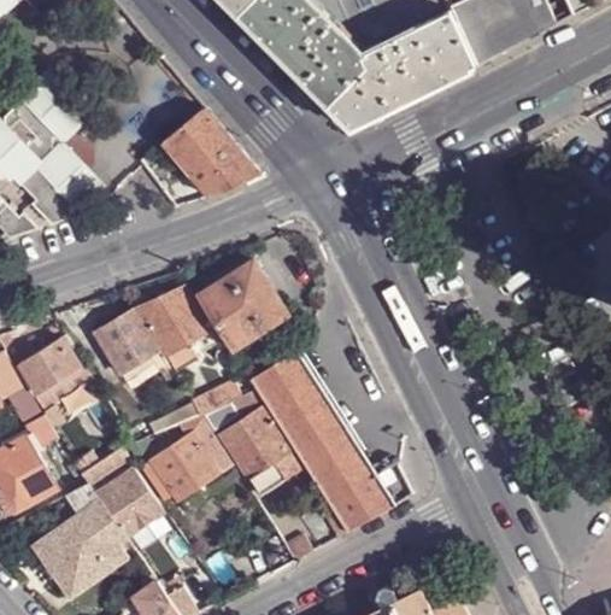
[(0,22),(24,0),(0,0),(0,22)]
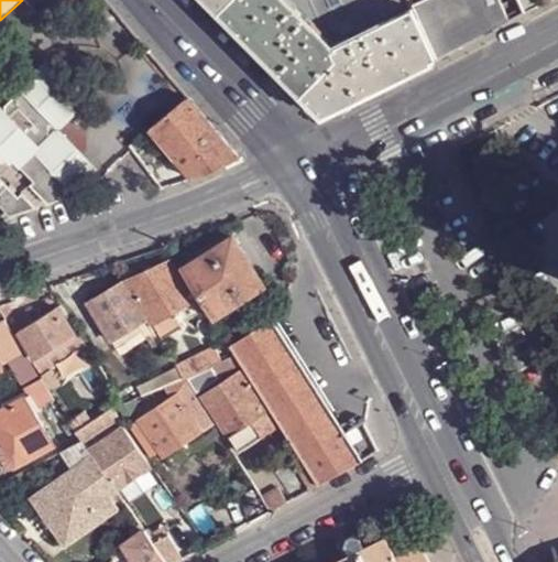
[(203,0),(214,11),(253,51),(306,105),(335,109),(385,83),(433,61),(408,8),(330,47),(283,0),(203,0)]
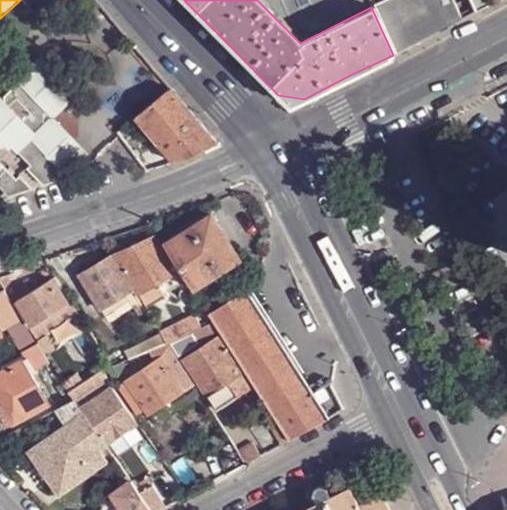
[(257,0),(300,43),(371,7),(367,0),(257,0)]
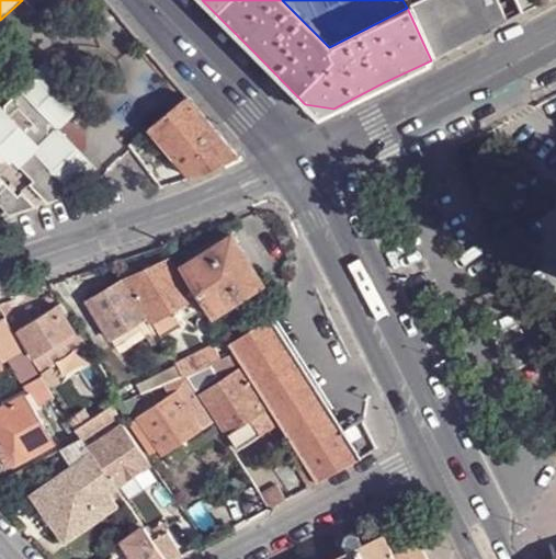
[(506,20),(496,0),(403,0),(407,8),(431,60),(494,26),(506,20)]
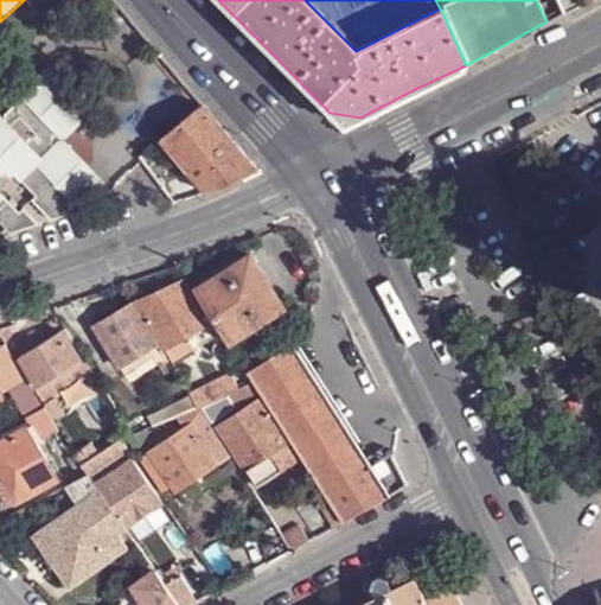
[(561,14),(554,0),(536,0),(547,21),(561,14)]
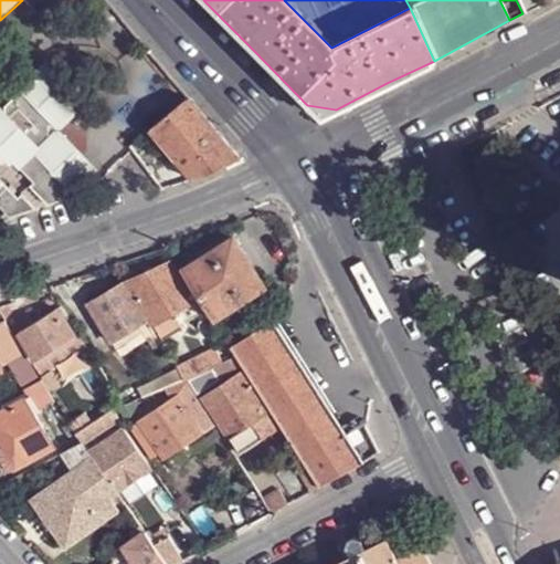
[(516,0),(522,13),(547,0),(516,0)]
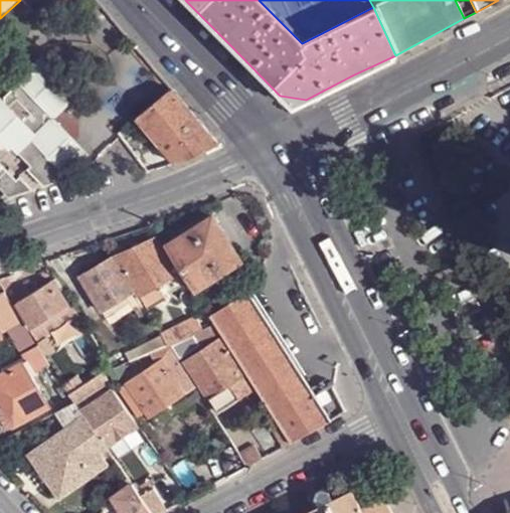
[(0,197),(4,201),(28,194),(15,181),(12,183),(0,171),(0,145),(25,170),(22,174),(38,190),(63,182),(59,179),(79,159),(48,126),(40,125),(40,118),(48,118),(69,97),(37,63),(0,101),(0,197)]
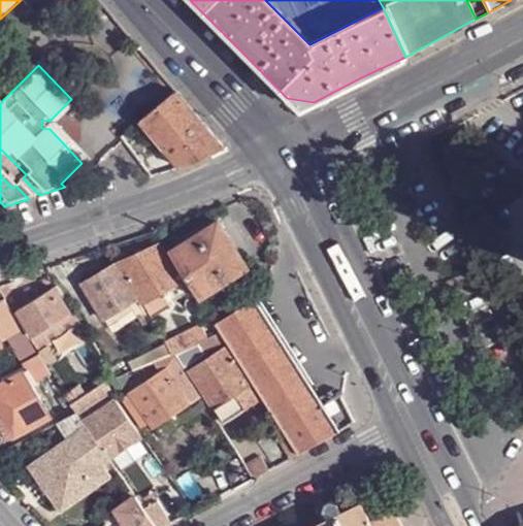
[(186,108),(173,93),(137,122),(141,128),(161,152),(197,123),(186,108)]
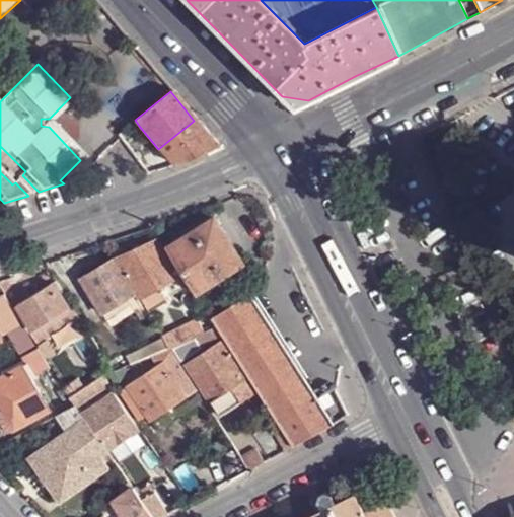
[(139,126),(135,120),(116,135),(121,142),(139,126)]
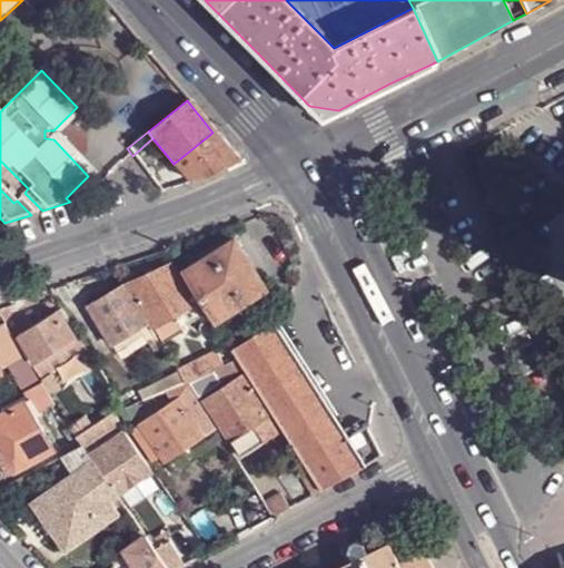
[(174,164),(190,183),(205,177),(237,160),(213,133),(174,164)]
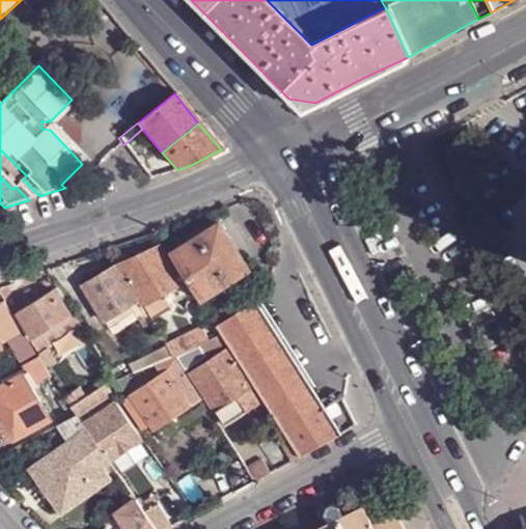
[(218,227),(168,255),(197,301),(247,274),(218,227)]
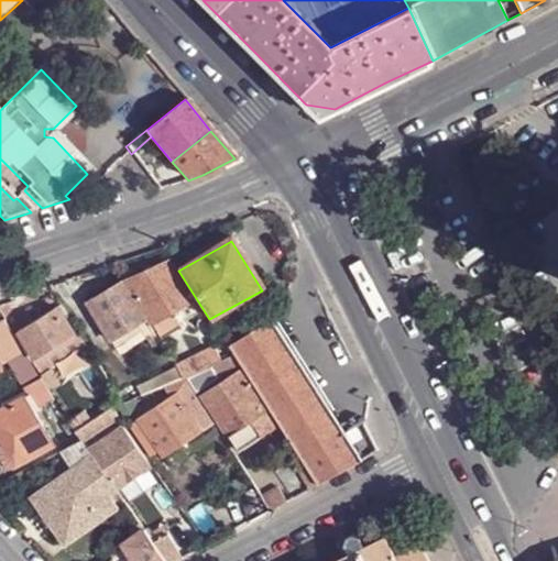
[(167,262),(122,284),(146,322),(163,314),(192,300),(167,262)]
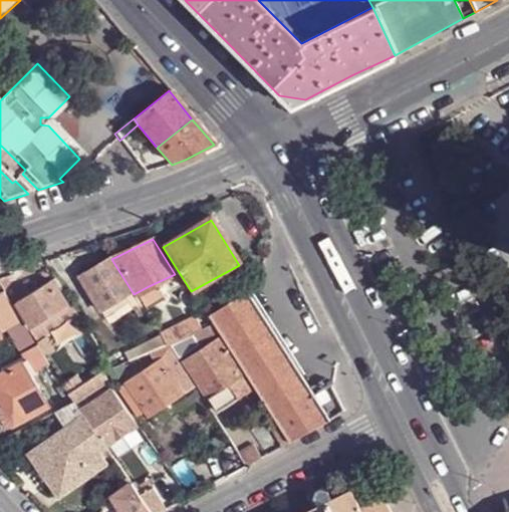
[(111,259),(110,258),(78,279),(97,310),(124,292),(131,302),(137,299),(134,294),(111,259)]
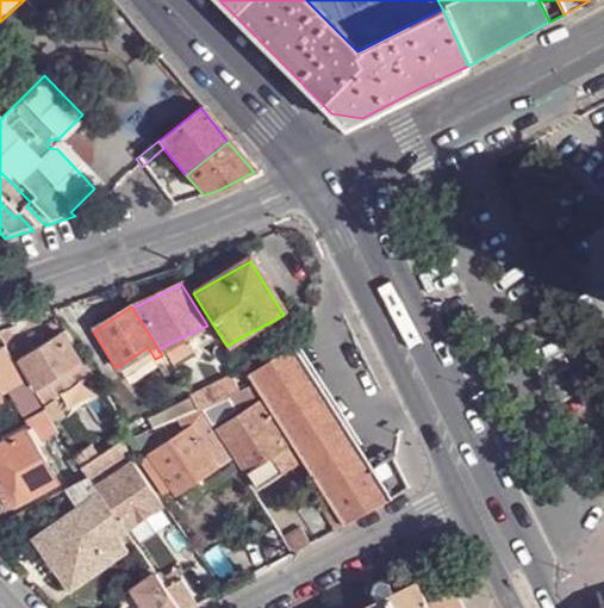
[(17,361),(36,391),(78,364),(60,339),(57,334),(17,361)]
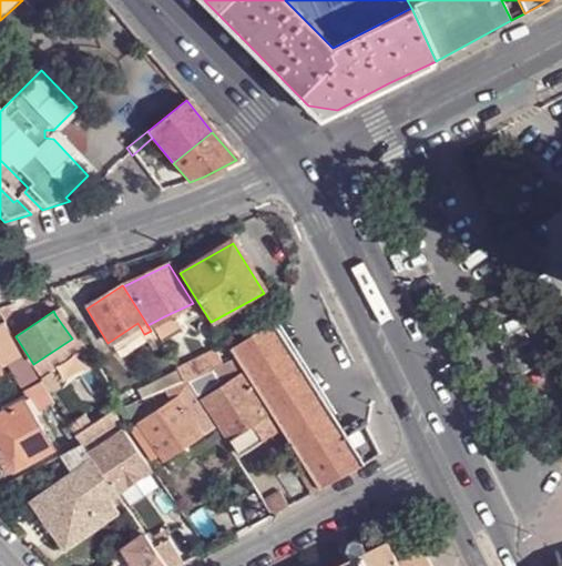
[(77,336),(61,312),(55,315),(72,339),(77,336)]
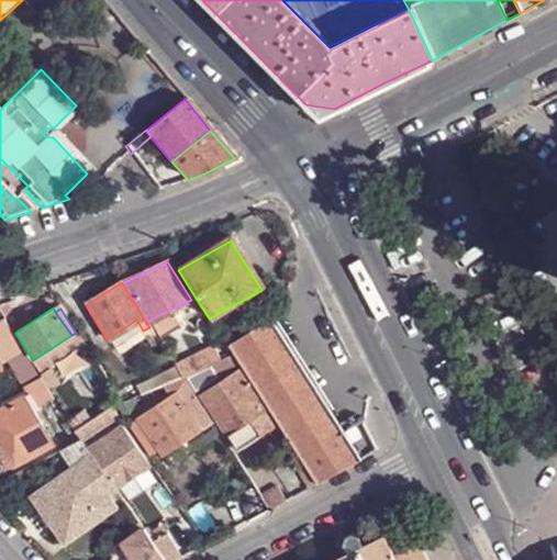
[(146,322),(149,327),(153,334),(169,325),(163,313),(146,322)]
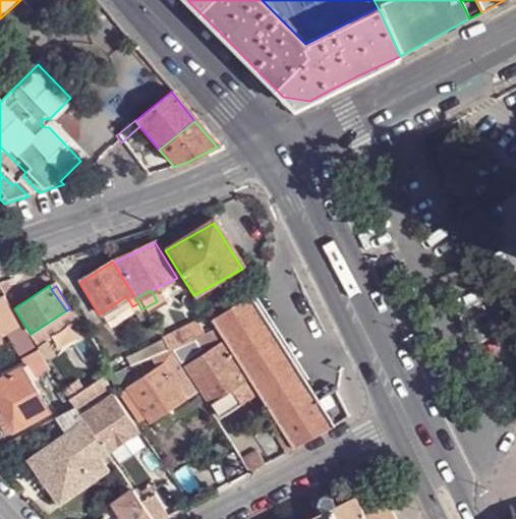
[(332,427),(248,293),(244,296),(245,296),(209,320),(215,329),(219,335),(219,336),(282,437),(291,450),(332,427)]
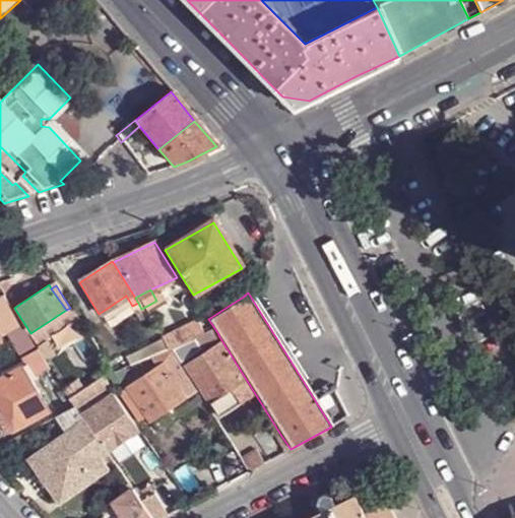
[(0,330),(15,321),(1,298),(0,299),(0,330)]
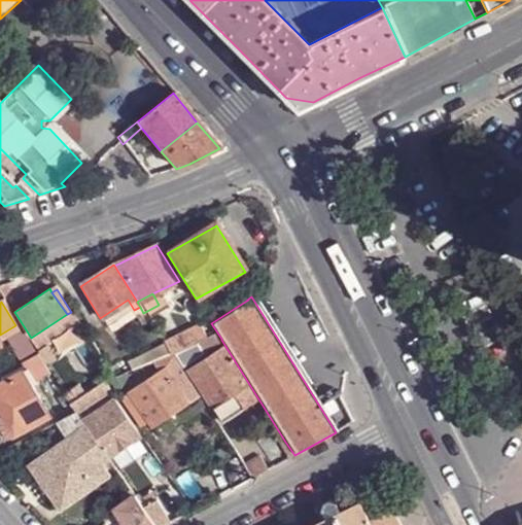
[(37,351),(78,323),(71,312),(67,314),(31,338),(30,339),(37,351)]
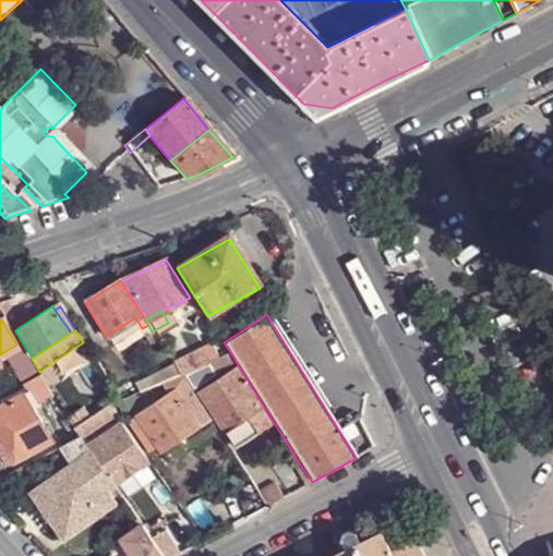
[(180,375),(201,365),(192,352),(170,360),(170,362),(180,375)]
